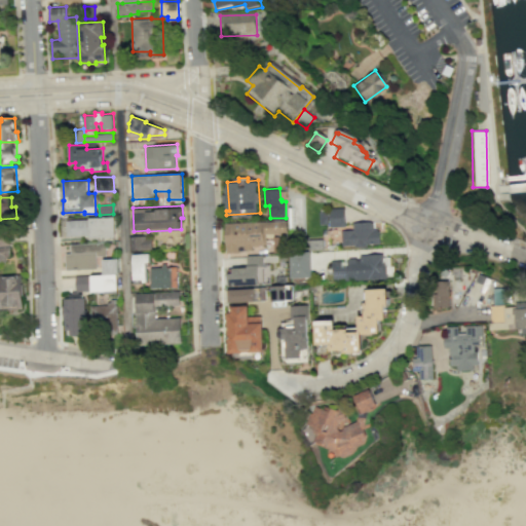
[(328,208),(329,227),(344,226),(343,207),(328,208)]
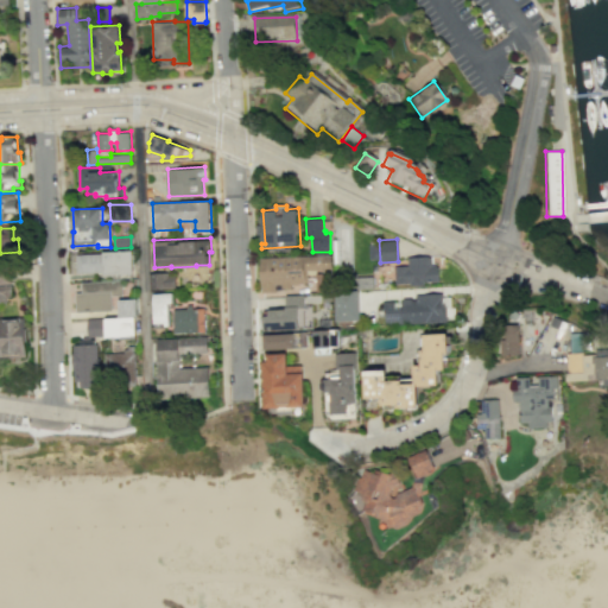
[(379,244),(368,244),(368,259),(379,259),(379,244)]
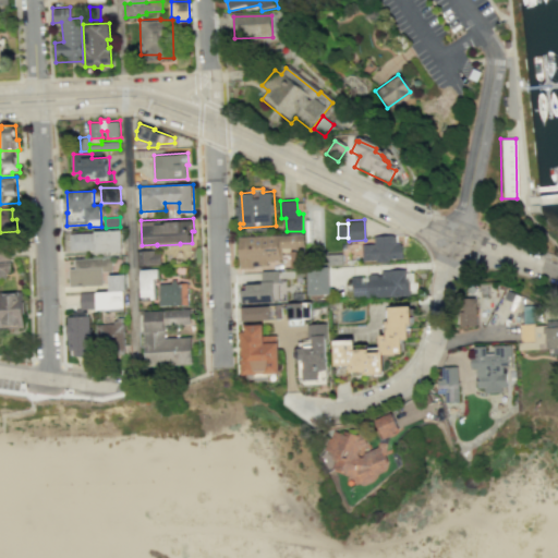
[(72,252),(96,251),(97,252),(123,251),(122,231),(96,232),(96,233),(71,234),(72,252)]
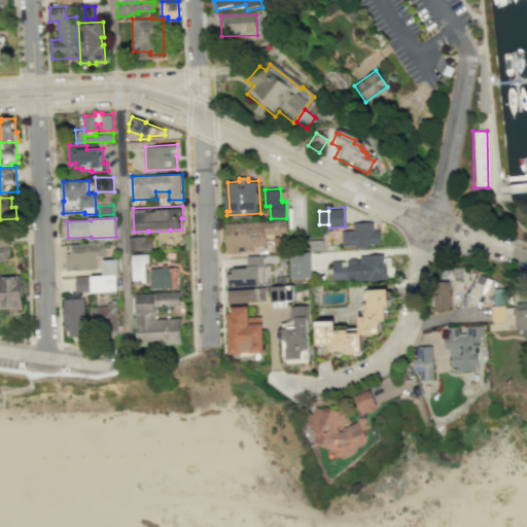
[(226,254),(241,254),(241,248),(246,247),(246,251),(255,251),(255,248),(267,247),(267,238),(277,237),(278,252),(290,251),(289,220),(225,223),(226,254)]
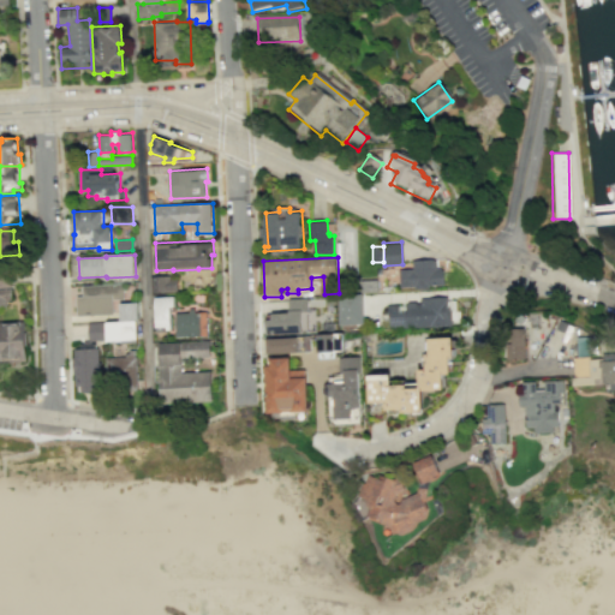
[(396,269),(398,287),(412,286),(412,290),(430,288),(429,286),(445,285),(443,269),(440,269),(440,268),(435,268),(435,258),(411,260),(412,268),(396,269)]
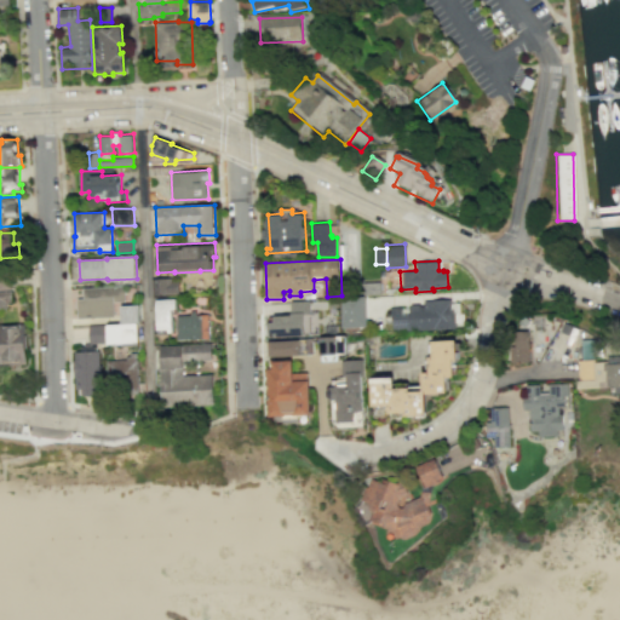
[(0,268),(0,290),(15,290),(13,268),(0,268)]
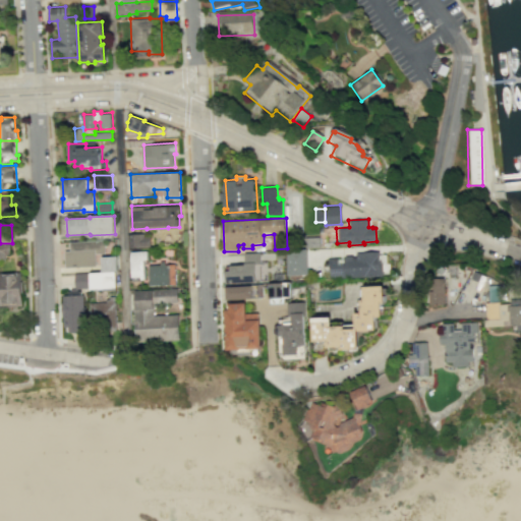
[(129,249),(153,248),(152,235),(146,235),(146,233),(128,234),(129,249)]
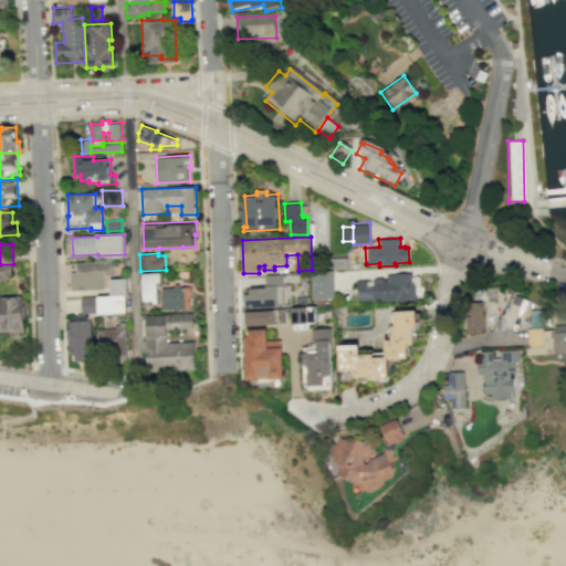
[(71,291),(105,289),(105,275),(115,275),(114,261),(75,262),(75,272),(70,272),(71,291)]
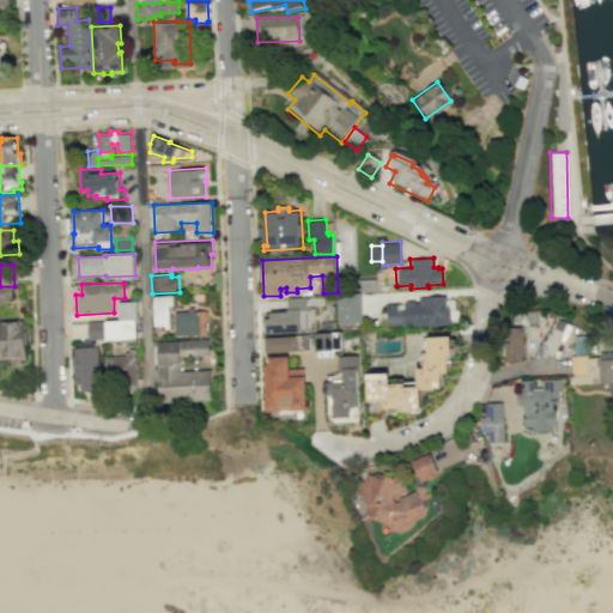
[(0,287),(12,287),(13,298),(6,299),(7,304),(0,304),(0,287)]
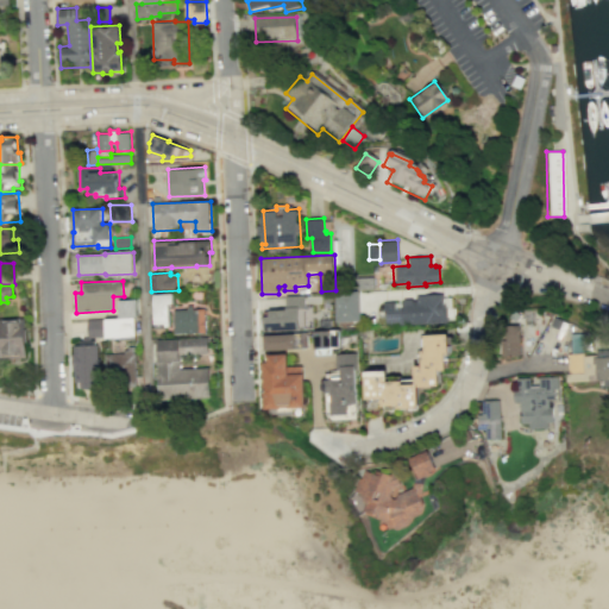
[(359,292),(336,293),(338,321),(360,320),(359,292)]
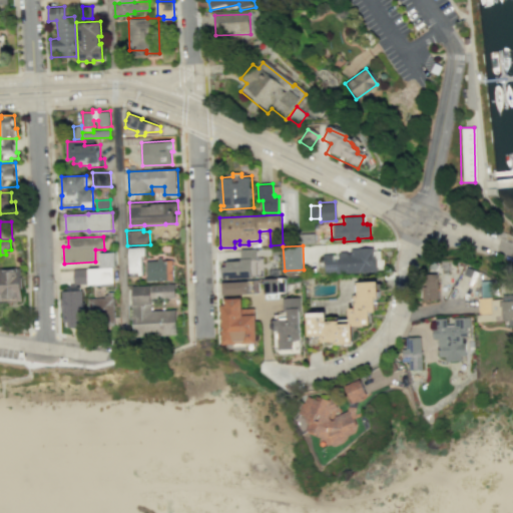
[(323,254),(323,262),(324,262),(325,274),(378,272),(377,258),(374,258),(374,246),(349,246),(349,250),(339,251),(339,253),(323,254)]
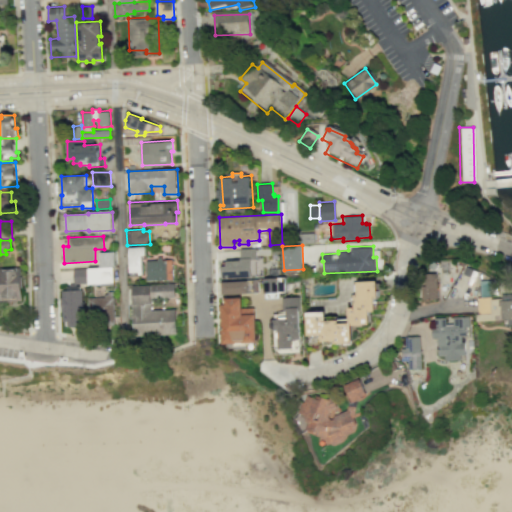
[(133,275),(145,274),(144,256),(148,256),(147,247),(132,248),(133,275)]
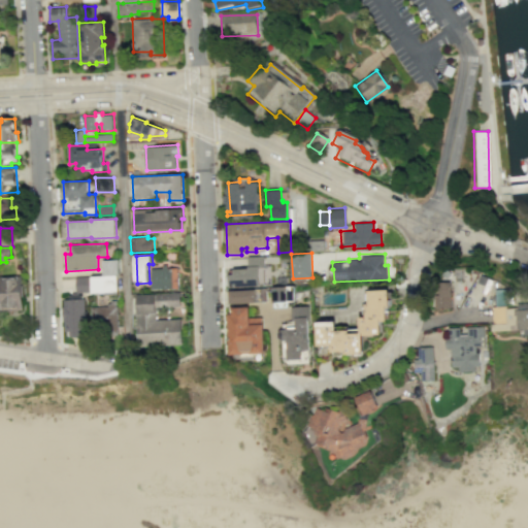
[(230,288),(268,286),(267,270),(272,270),(272,263),(266,263),(266,257),(251,258),(251,268),(236,269),(236,275),(230,276),(230,288)]
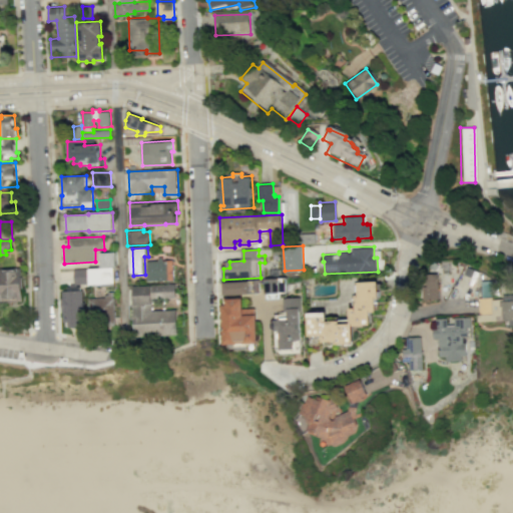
[(100,252),(101,268),(117,267),(116,251),(100,252)]
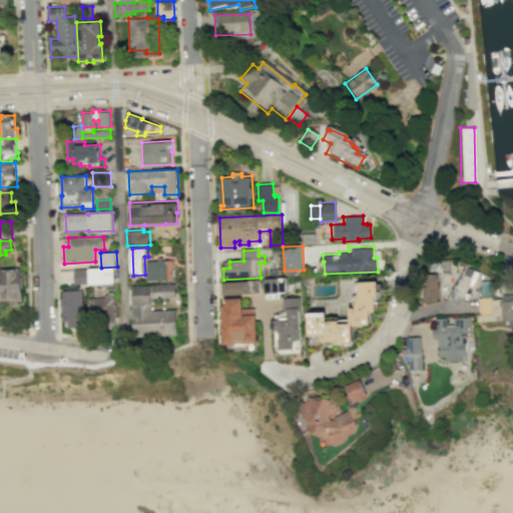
[(148,262),(149,283),(177,282),(175,260),(165,261),(165,258),(160,258),(160,261),(148,262)]
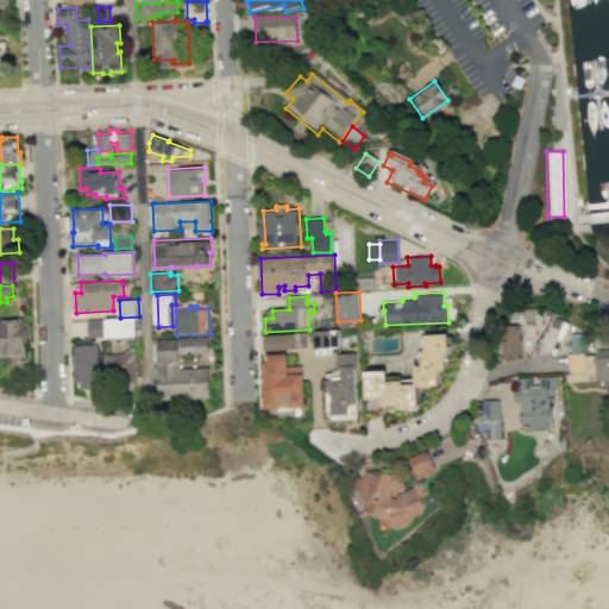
[(88,319),(89,337),(106,336),(105,318),(88,319)]
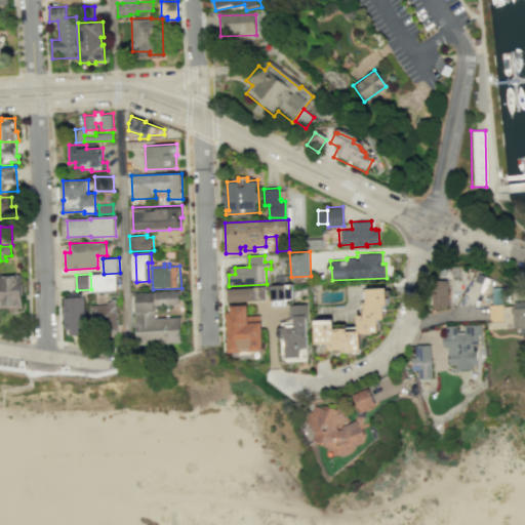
[(91,275),(92,291),(119,289),(118,274),(91,275)]
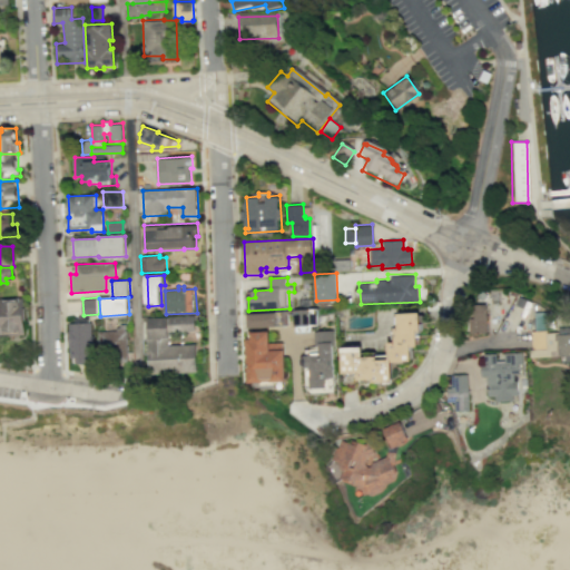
[(25,298),(0,298),(0,335),(26,334),(25,298)]
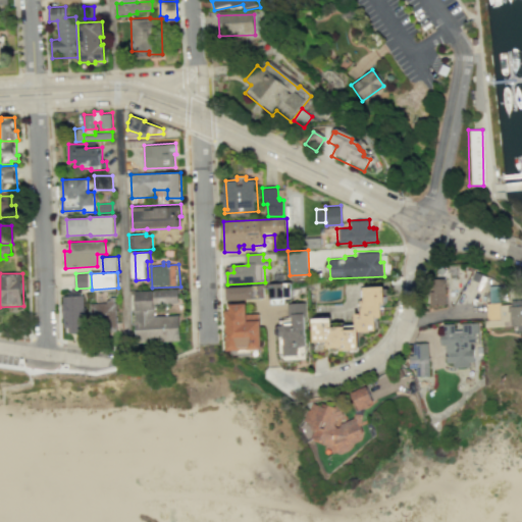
[(444,304),(426,305),(425,293),(428,293),(427,277),(445,276),(446,292),(442,292),(444,304)]
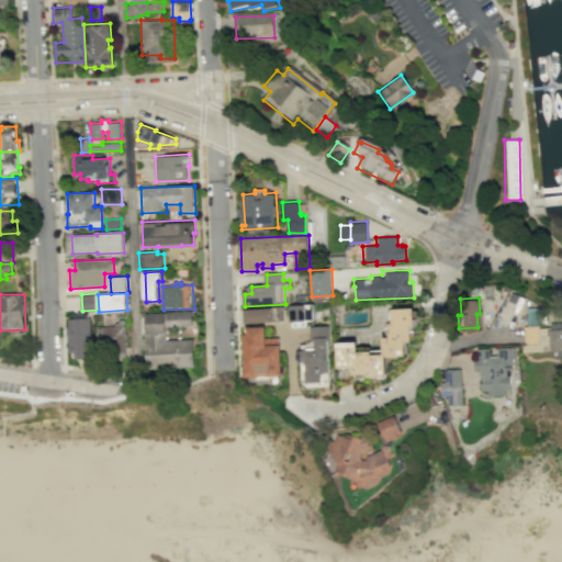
[(290,305),(291,321),(292,322),(292,327),(307,326),(307,321),(315,321),(315,303),(290,305)]
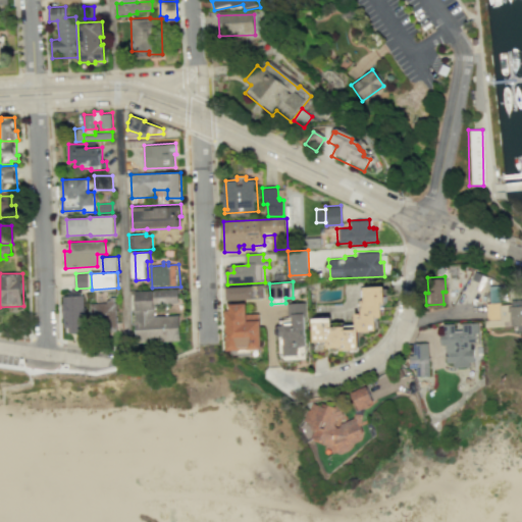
[(331,317),(314,318),(315,342),(328,341),(328,348),(342,347),(342,350),(360,349),(359,331),(377,330),(376,317),(383,317),(382,305),(386,305),(385,284),(363,286),(364,299),(361,300),(362,313),(356,313),(357,328),(345,329),(345,326),(332,326),(331,317)]
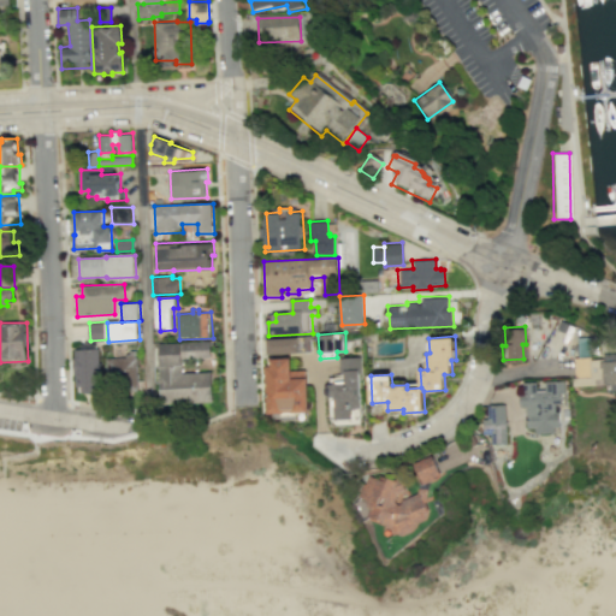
[(272,355),(301,353),(301,337),(271,339),(272,355)]
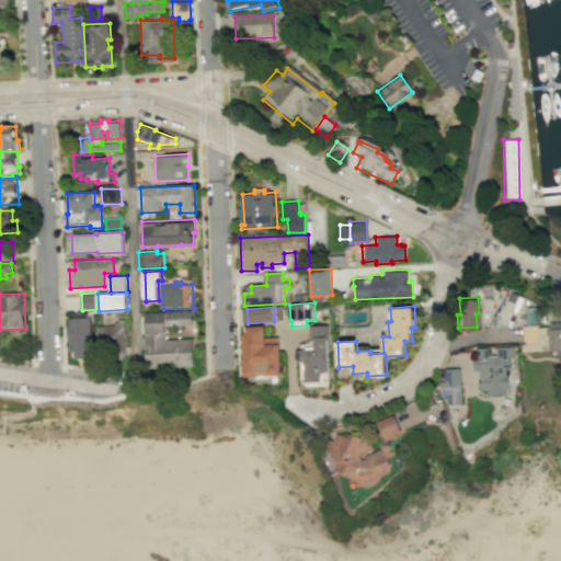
[(193,311),(146,313),(149,367),(197,365),(195,338),(169,339),(169,325),(194,324),(193,311)]
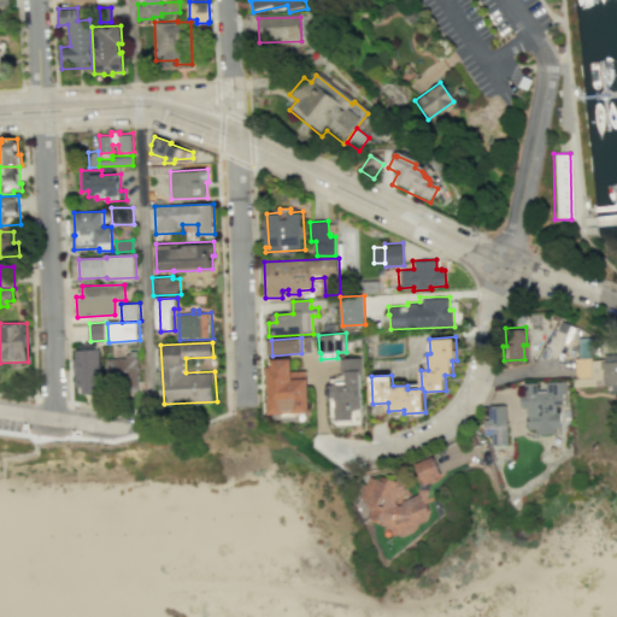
[(76,351),(78,387),(81,387),(82,393),(103,392),(103,386),(105,386),(103,350),(76,351)]
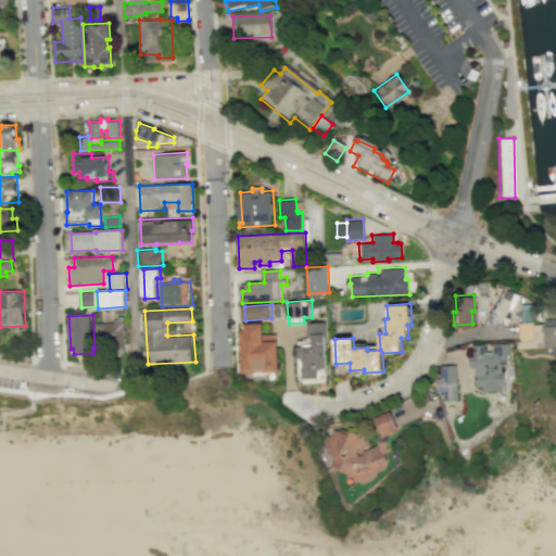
[(125,315),(118,315),(118,319),(115,319),(115,323),(97,324),(98,352),(126,350),(125,315)]
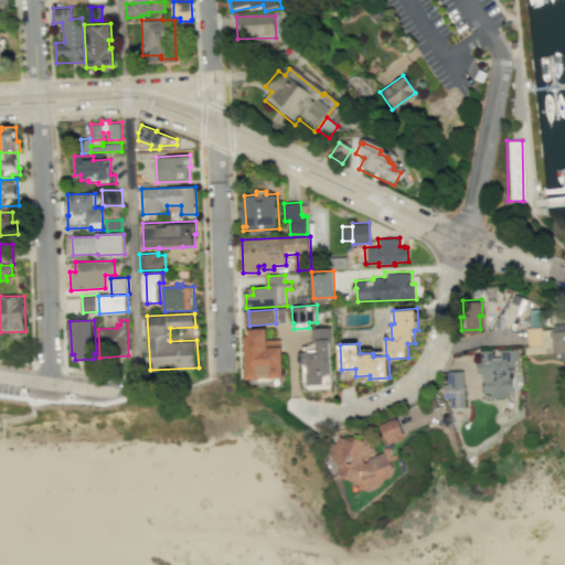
[(564,354),(556,355),(556,349),(524,352),(524,344),(525,344),(524,327),(540,326),(540,328),(552,327),(552,322),(564,321),(564,354)]
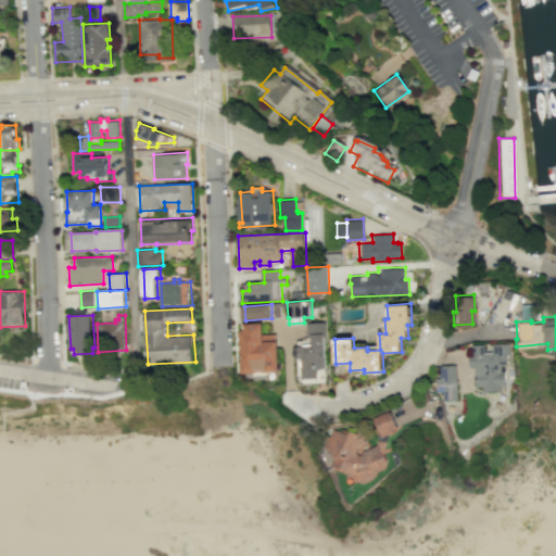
[(247,374),(282,373),(281,340),(267,341),(266,323),(248,324),(248,331),(244,331),(247,374)]
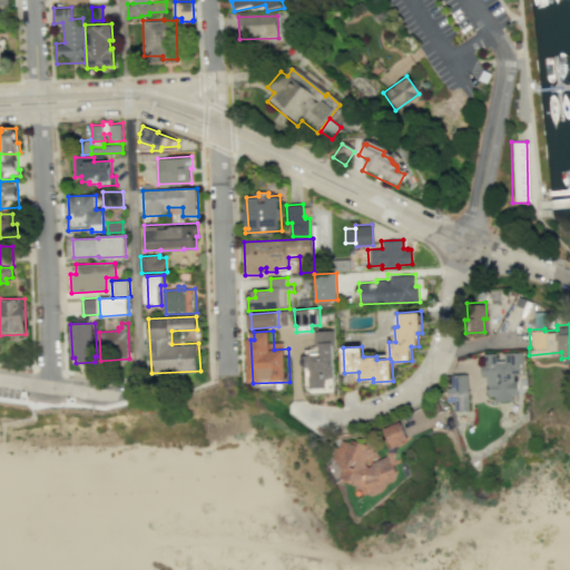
[(332,331),(315,332),(316,347),(305,349),(305,355),(302,360),(302,364),(306,367),(307,387),(313,393),(335,392),(332,331)]
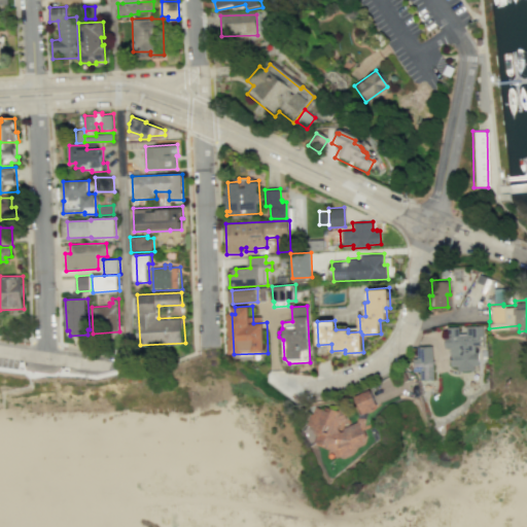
[(456,370),(456,364),(449,364),(448,347),(443,347),(442,335),(447,335),(446,326),(481,323),(482,336),(478,336),(479,345),(473,345),(475,350),(477,350),(478,362),(472,363),(472,367),(456,370)]
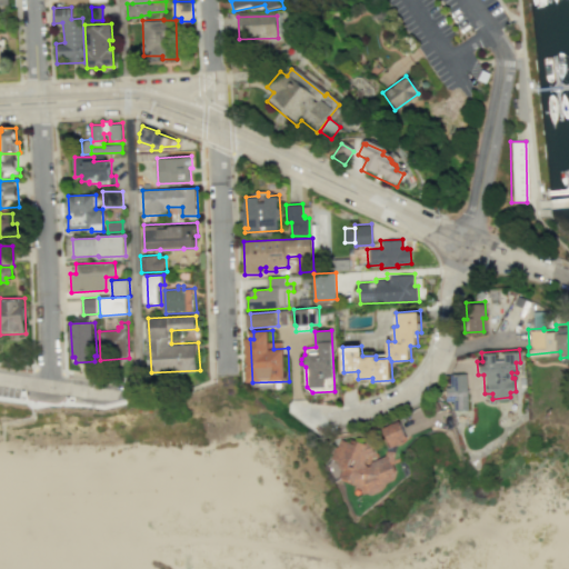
[(448,375),(465,373),(466,408),(452,409),(451,401),(449,401),(449,400),(445,400),(445,387),(449,386),(448,375)]
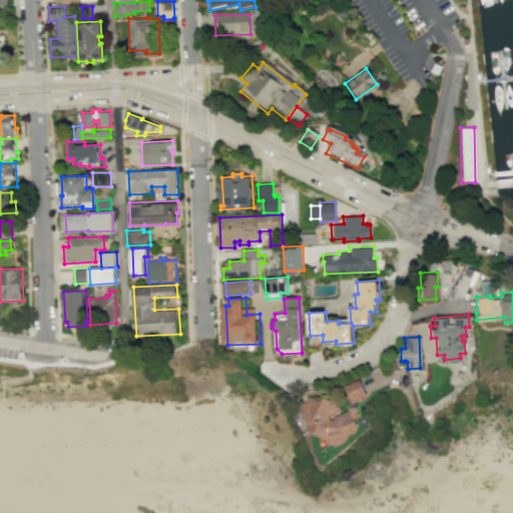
[(308,395),(315,398),(316,395),(328,399),(332,396),(337,408),(330,411),(328,416),(330,419),(333,419),(334,416),(348,409),(350,398),(345,385),(359,379),(367,395),(362,397),(362,398),(357,401),(354,418),(356,424),(354,431),(347,435),(346,437),(345,439),(341,442),(333,446),(330,441),(328,440),(326,437),(319,436),(320,433),(307,429),(312,417),(305,414),(302,413),(308,395)]
